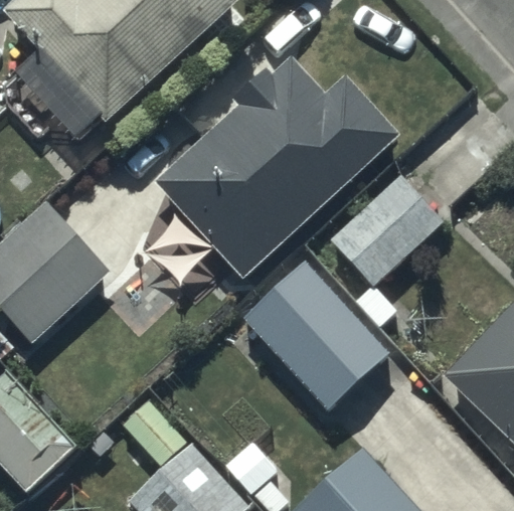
[(11,0),(5,7),(108,120),(236,0),(11,0)]
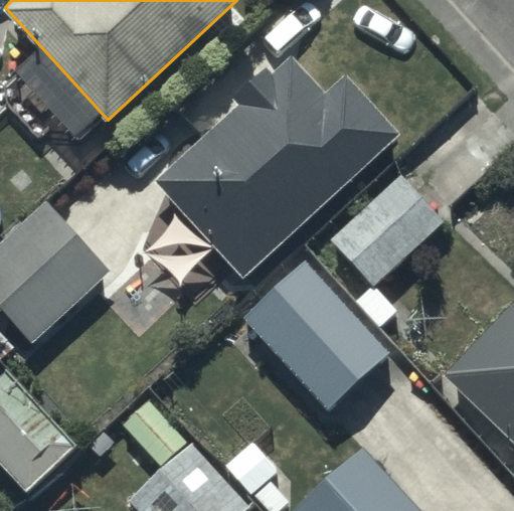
[(237,107),(157,178),(170,193),(154,208),(206,268),(221,253),(241,278),(397,133),(345,72),(323,92),(292,56),(273,73),(266,65),(229,97),(237,107)]
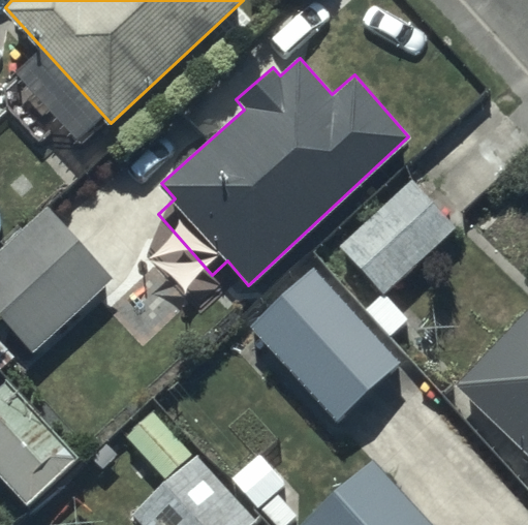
[(411,179),(342,245),(385,291),(456,225),(411,179)]
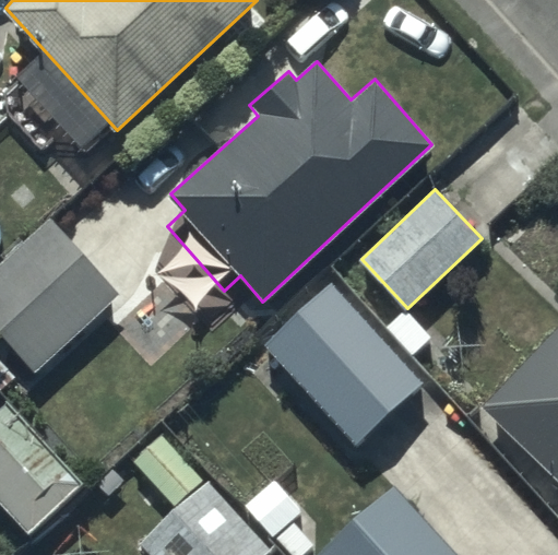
[(117,293),(50,219),(0,263),(0,333),(32,369),(117,293)]
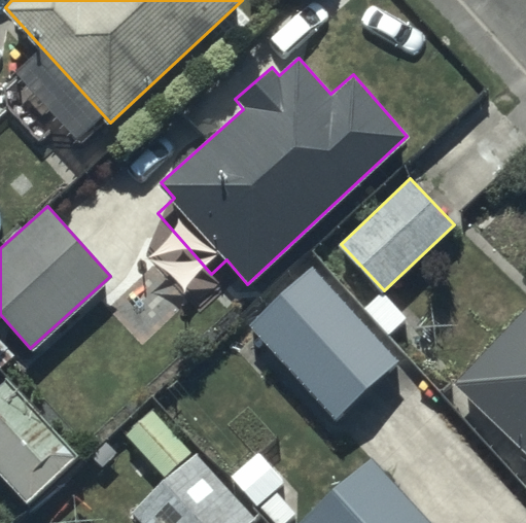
[(311,266),(250,323),(337,416),(398,358),(311,266)]
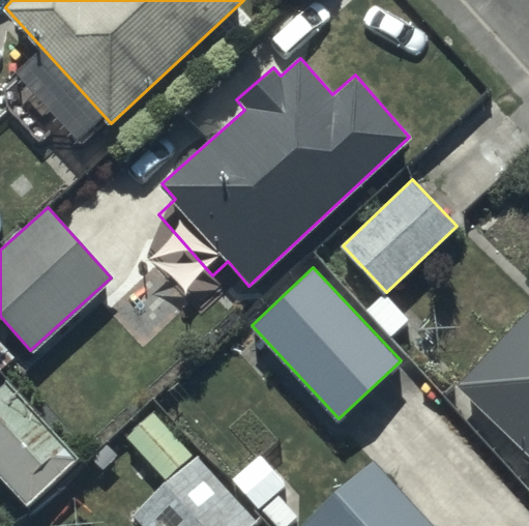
[(528,307),(457,383),(528,451),(528,469),(528,470),(528,471),(528,307)]
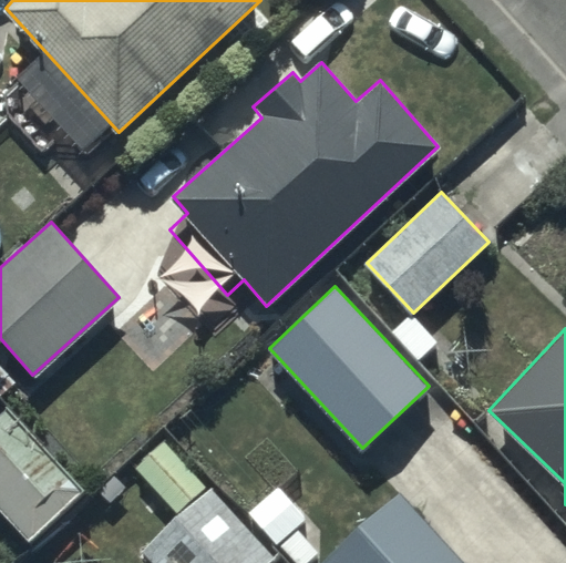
[(6,407),(0,411),(0,508),(31,540),(84,489),(6,407)]
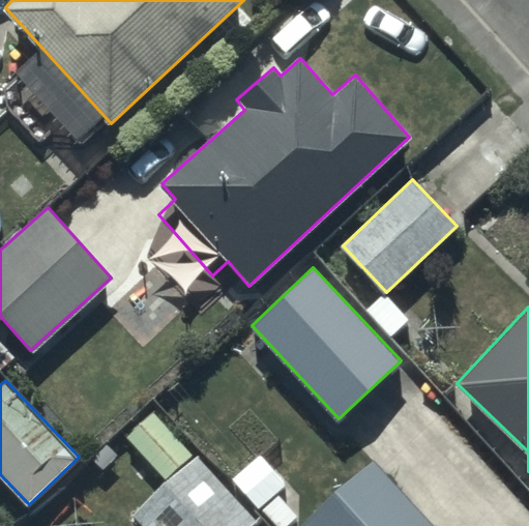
[(257,521),(197,455),(131,514),(142,525),(255,525),(254,524),(257,521)]
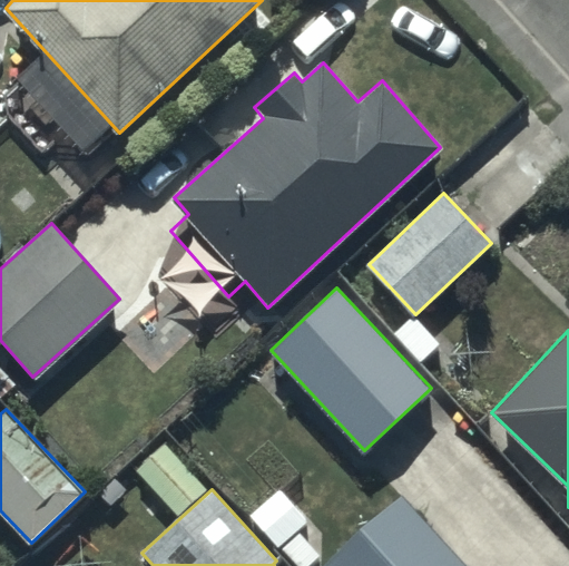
[(278,489),(247,518),(291,565),(302,565),(327,544),(278,489)]
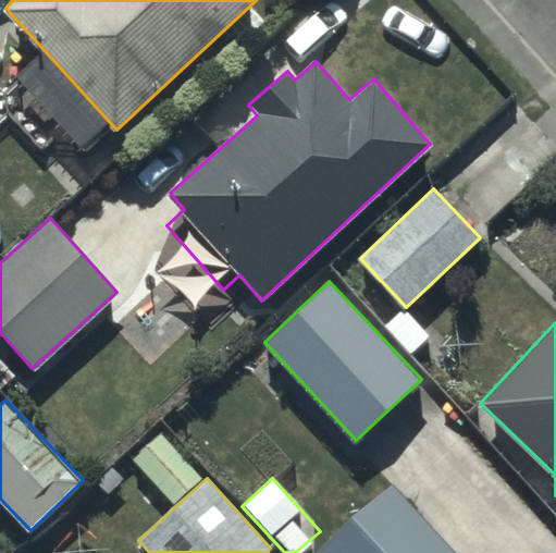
[(455,552),(391,482),(312,552),(455,552)]
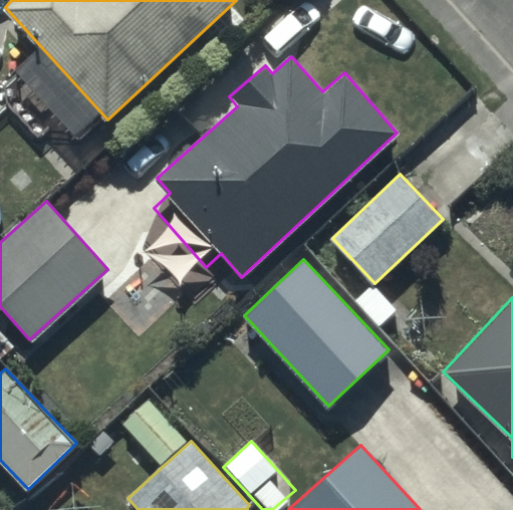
All buildings are outlined.
